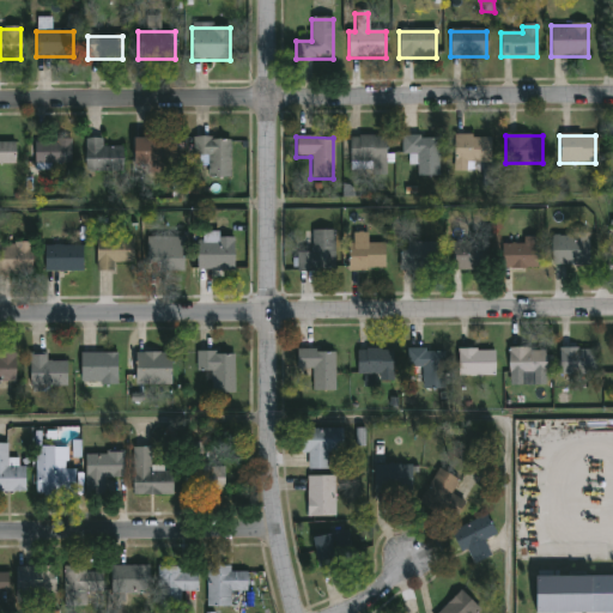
[(437,177),(417,177),(417,155),(401,155),(401,137),(437,137),(437,177)]
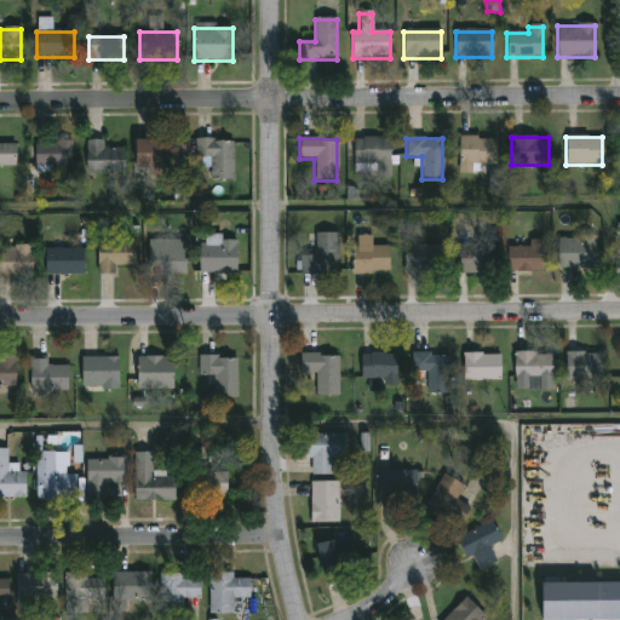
[(459,138),(497,138),(497,165),(477,165),(477,174),(459,174),(459,138)]
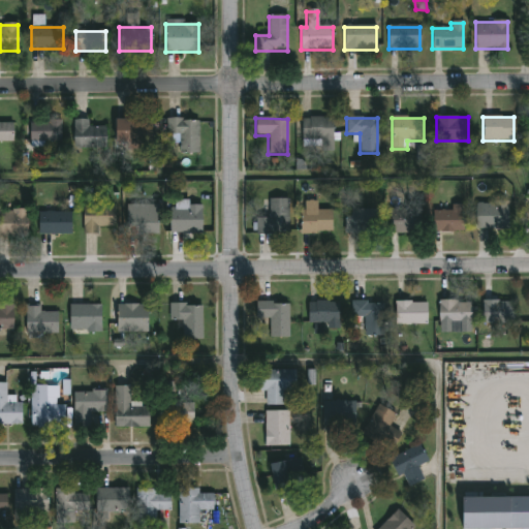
[(198,154),(179,154),(179,136),(164,136),(164,119),(198,119),(198,154)]
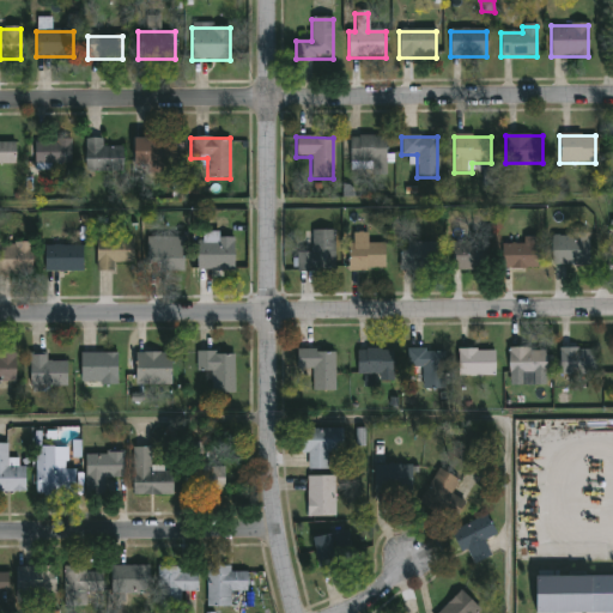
[(386,138),(386,173),(350,173),(350,138),(386,138)]
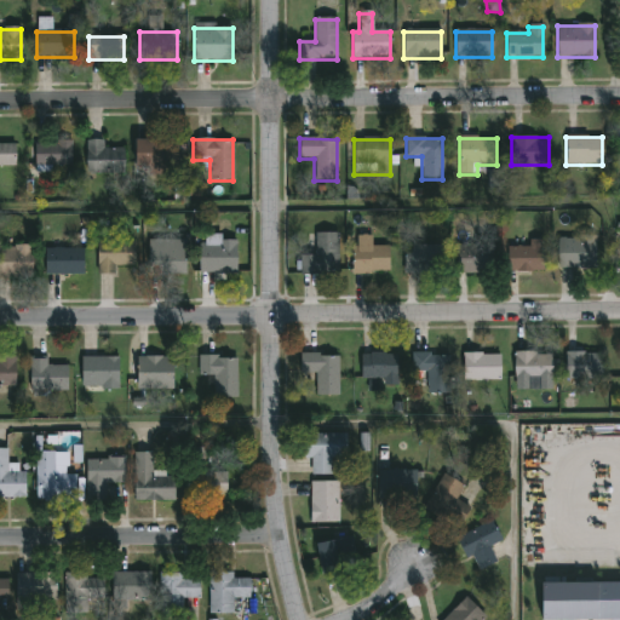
[(86,174),(86,141),(103,141),(103,149),(124,149),(124,174),(86,174)]
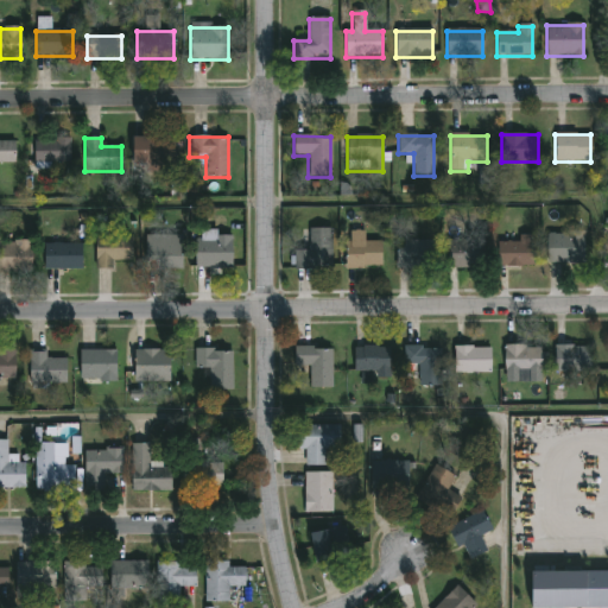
[(173,165),(133,165),(133,138),(173,138),(173,165)]
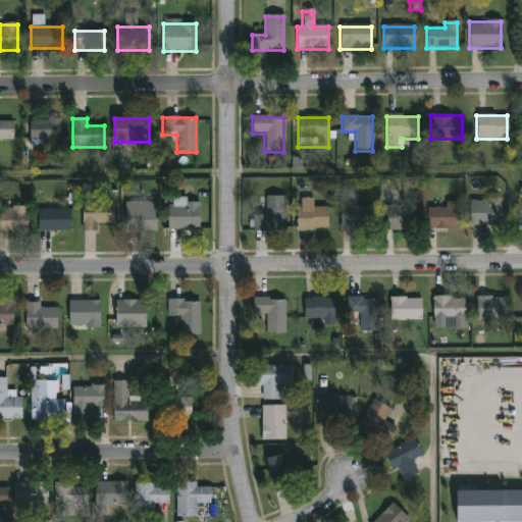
[(12,140),(0,140),(0,120),(12,120),(12,140)]
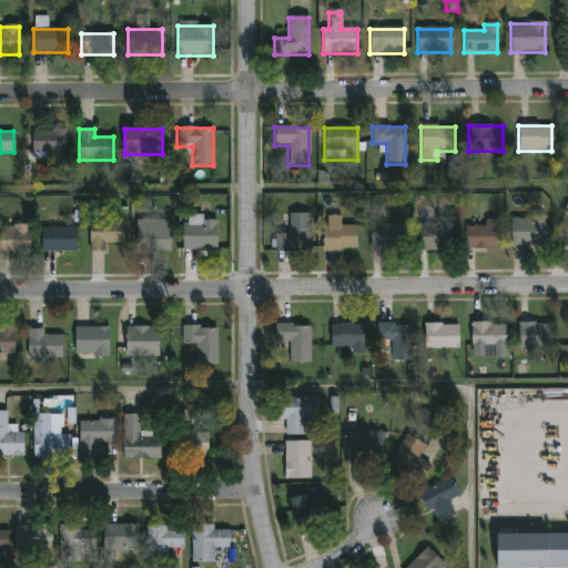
[(31,152),(31,131),(64,131),(64,152),(31,152)]
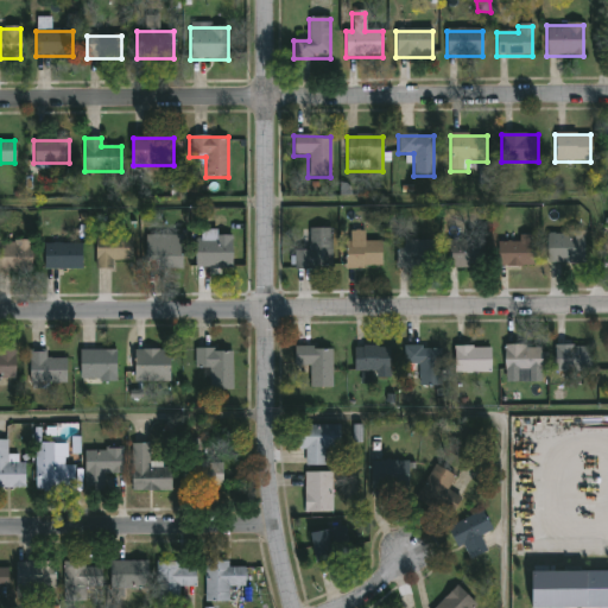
[(480,183),(494,182),(494,165),(479,166),(480,183)]
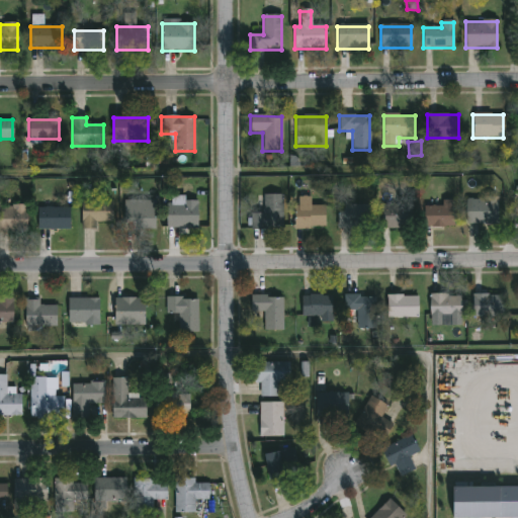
[(250,230),(250,213),(263,213),(263,194),(281,194),(281,230),(250,230)]
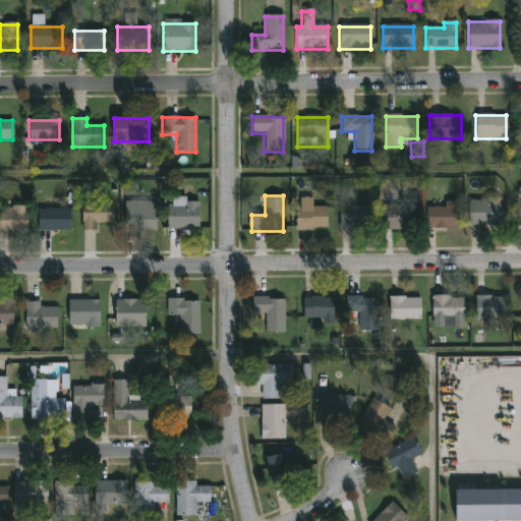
[(296,229),(296,198),(312,198),(312,208),(327,208),(327,229),(296,229)]
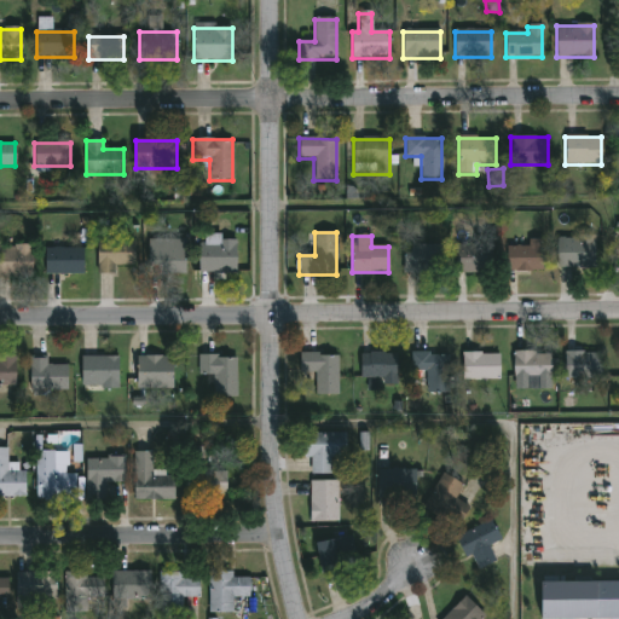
[(236,237),(236,272),(200,272),(200,237),(236,237)]
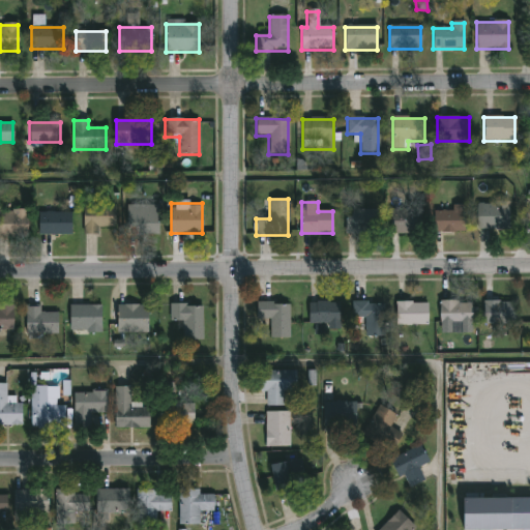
[(476,229),(476,203),(509,203),(509,229),(476,229)]
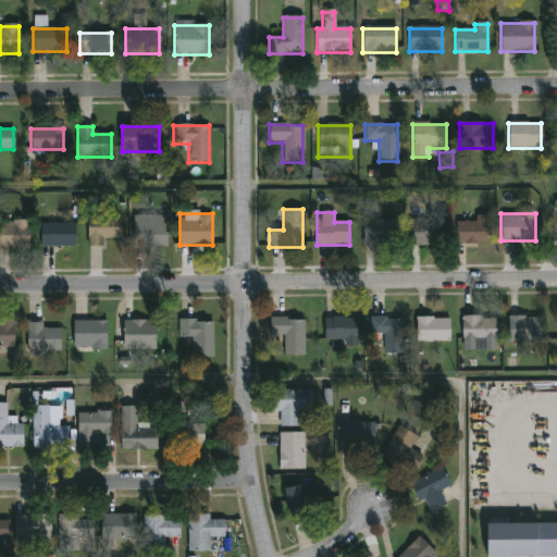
[(134,247),(134,215),(168,215),(168,247),(134,247)]
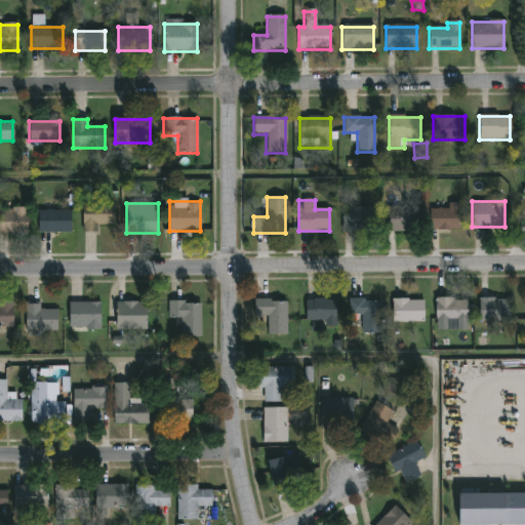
[(459,231),(430,231),(430,209),(447,209),(447,204),(459,204),(459,231)]
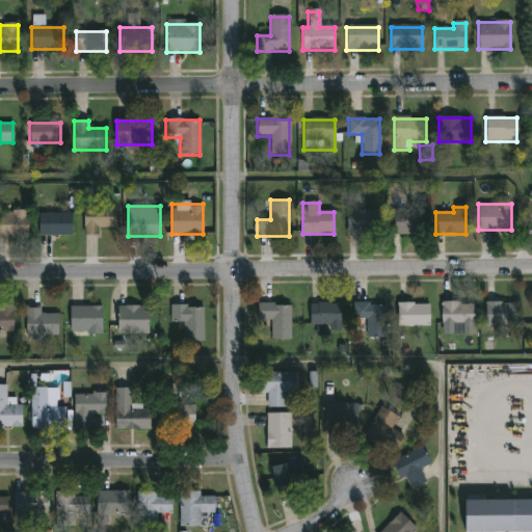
[(83,209),(116,209),(116,228),(98,228),(98,236),(83,236),(83,209)]
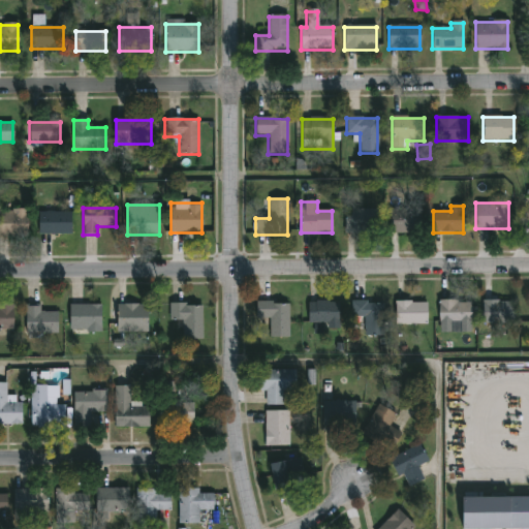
[(344,232),(344,210),(377,210),(377,232),(344,232)]
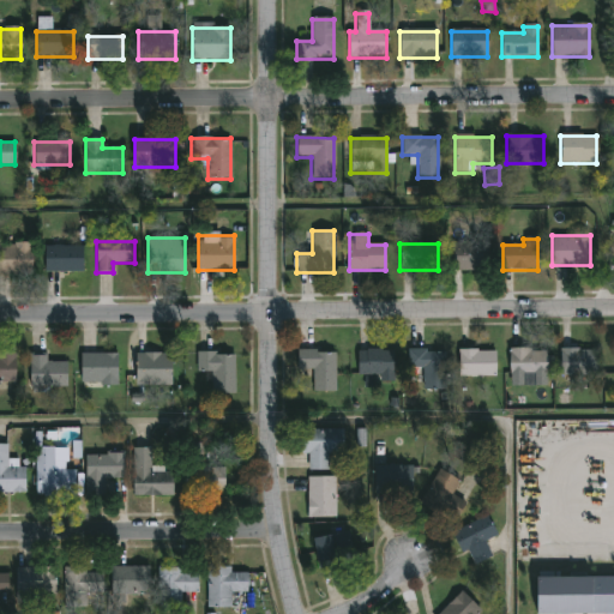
[(491,270),(451,270),(451,244),(491,244),(491,270)]
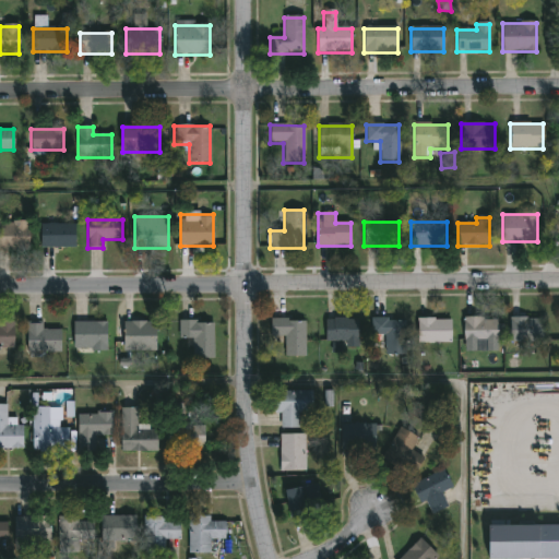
[(28,250),(0,249),(0,224),(28,224),(28,250)]
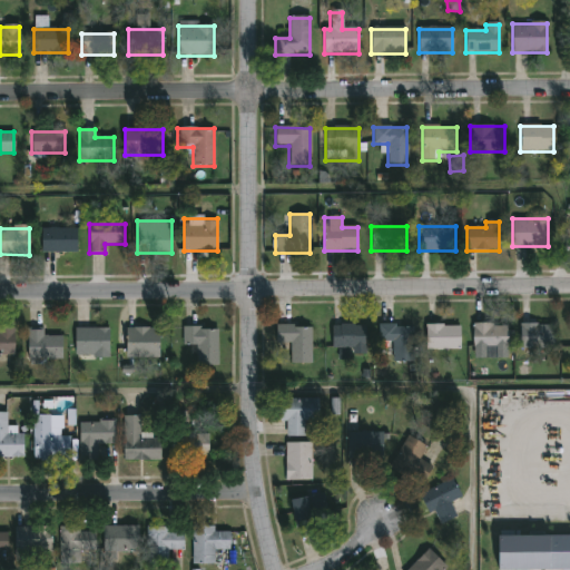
[(40,253),(40,229),(76,229),(76,253),(40,253)]
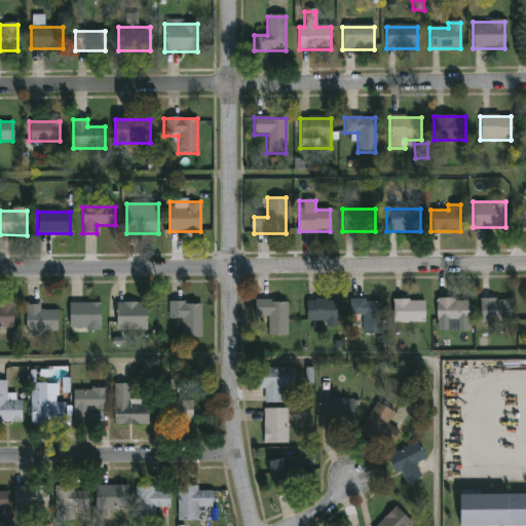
[(468,299),(468,322),(436,322),(436,299),(468,299)]
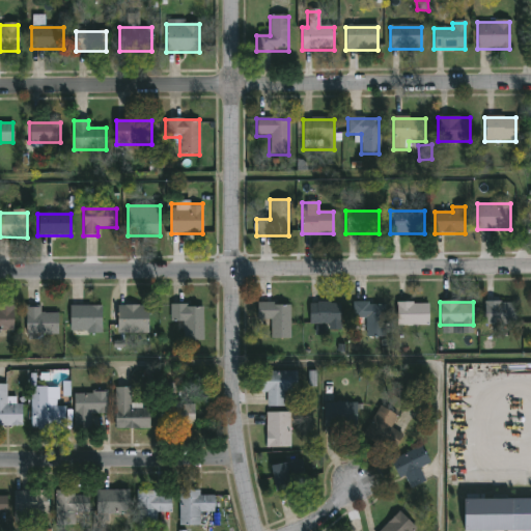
[(515,302),(515,324),(484,324),(484,302),(515,302)]
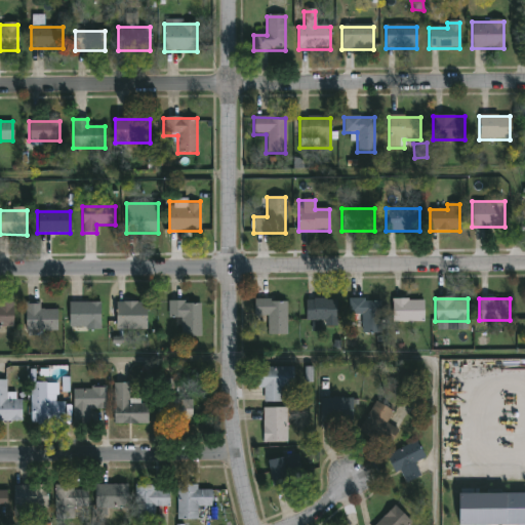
[(335,299),(335,322),(306,322),(306,299),(335,299)]
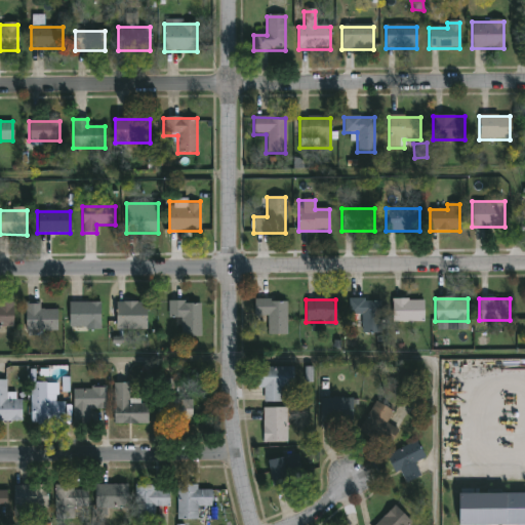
[(422,322),(392,322),(392,299),(422,299),(422,322)]
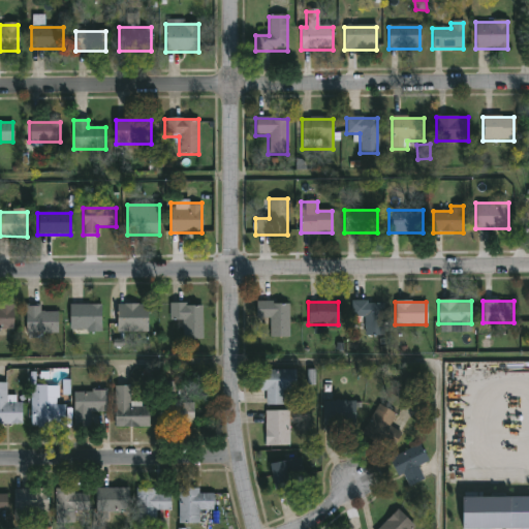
[(288,303),(288,338),(269,338),(269,319),(255,319),(256,303),(288,303)]
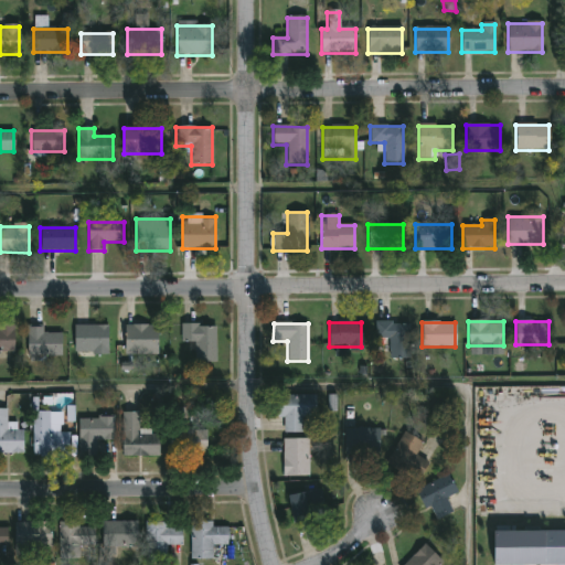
[(409,323),(409,360),(390,360),(390,338),(376,338),(376,323),(409,323)]
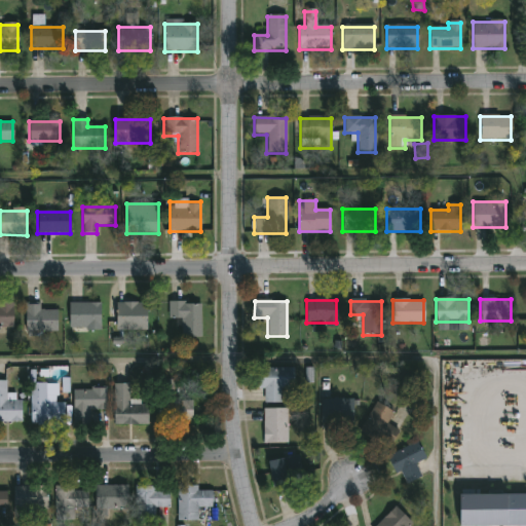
[(100,303),(100,331),(69,331),(69,303),(100,303)]
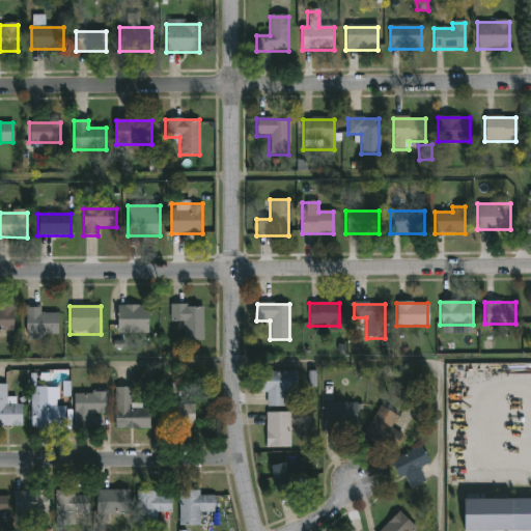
[(147,334),(117,334),(117,306),(147,306),(147,334)]
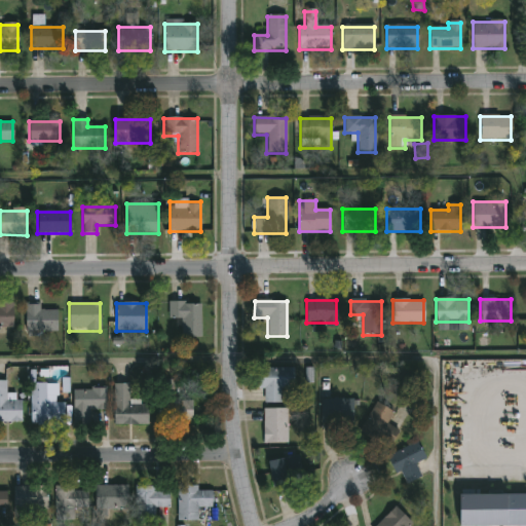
[(200,303),(200,338),(181,338),(181,318),(168,318),(168,303),(200,303)]
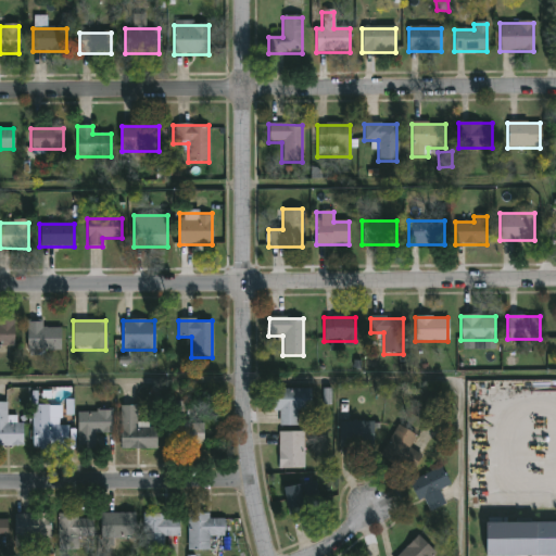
[(0,321),(13,321),(13,348),(0,348),(0,321)]
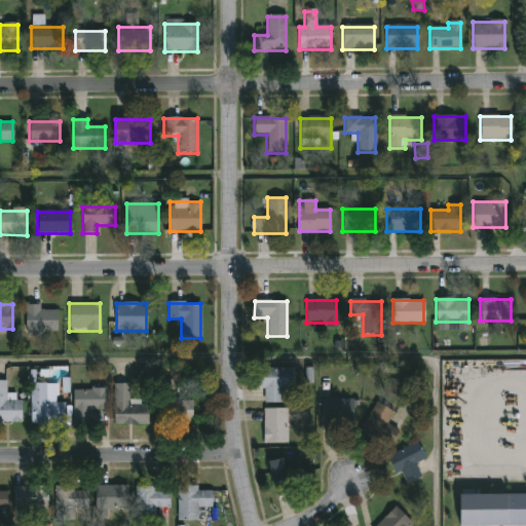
[(26,305),(39,305),(39,310),(57,310),(57,335),(26,335),(26,305)]
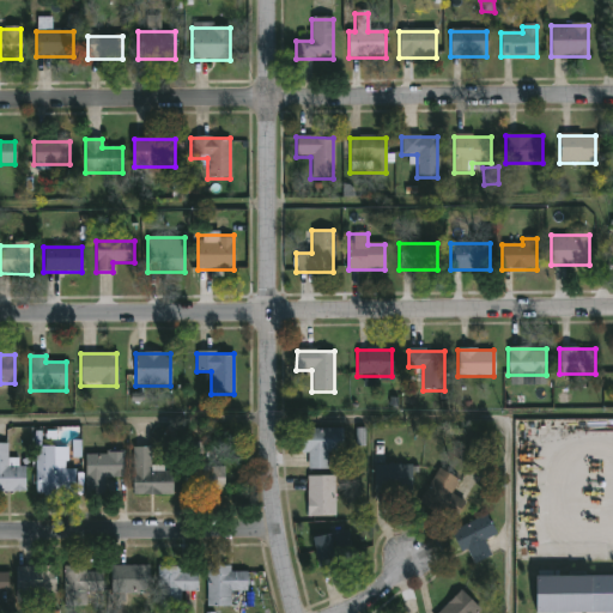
[(302,429),(341,429),(341,453),(327,453),(327,469),(307,469),(307,454),(302,454),(302,429)]
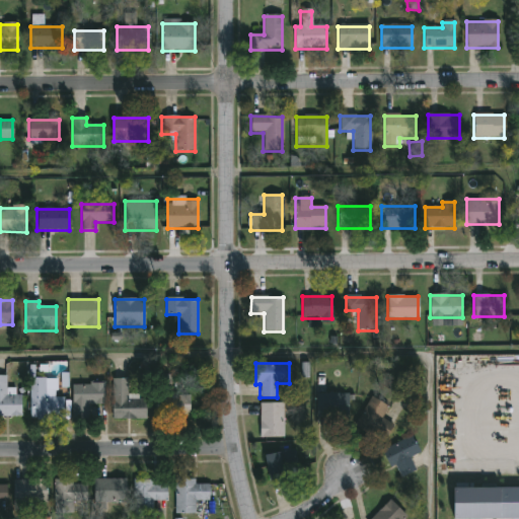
[(0,417),(0,376),(6,376),(6,394),(20,394),(20,417),(0,417)]
